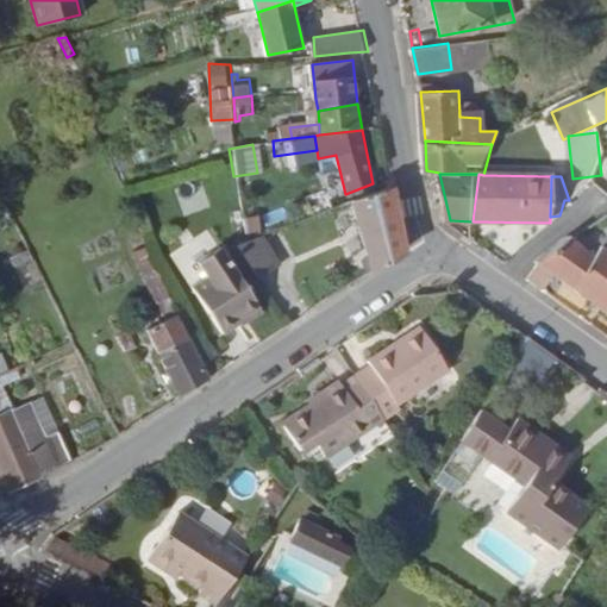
[(361,266),(364,276),(406,249),(395,181),(354,199),(369,263),(361,266)]
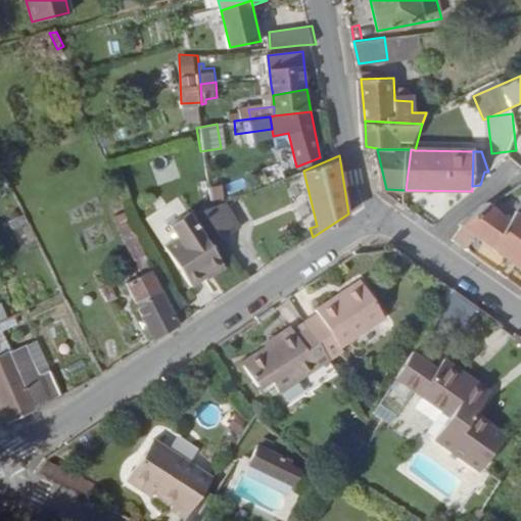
[(520,166),(510,156),(493,174),(508,188),(520,174),(520,166)]
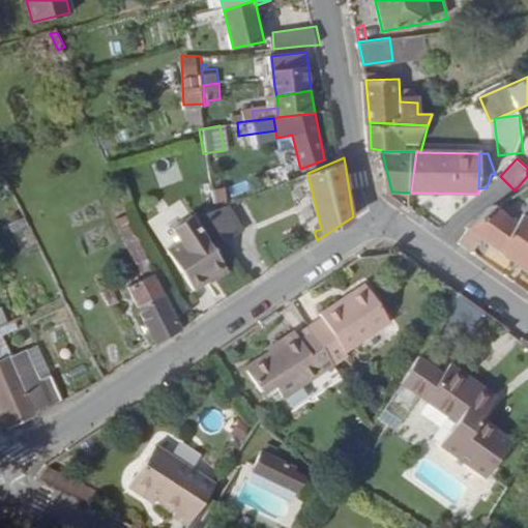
[(518,220),(500,207),(497,205),(463,231),(460,226),(458,224),(446,232),(471,250),(480,236),(527,268),(527,210),(526,209),(518,220)]
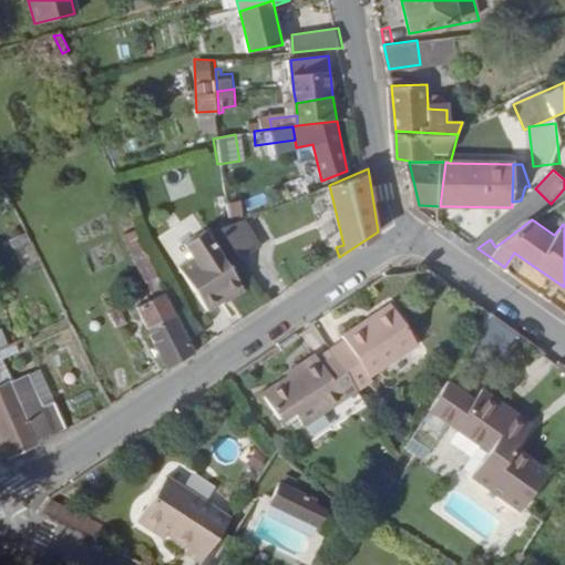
[(262,248),(242,221),(224,228),(246,259),(248,256),(262,248)]
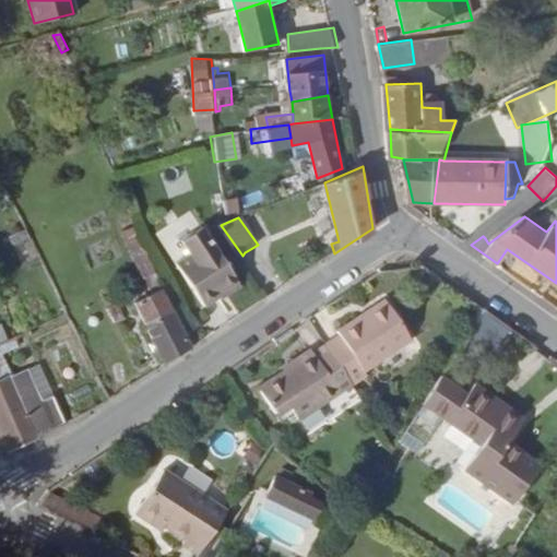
[(125,227),(157,292),(162,288),(174,282),(143,218),(125,227)]
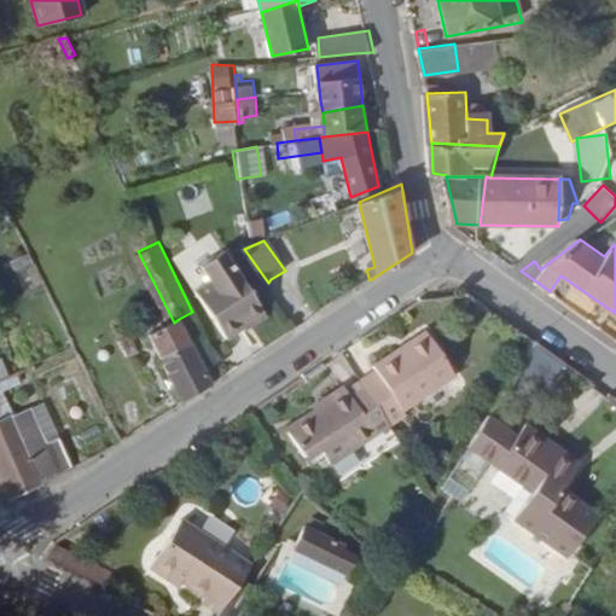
[(266,313),(224,250),(199,267),(210,282),(197,291),(227,335),(247,321),(249,325),(266,313)]
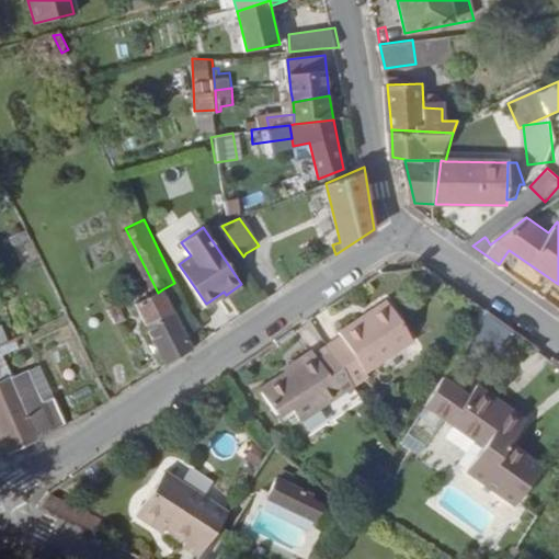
[(29,232),(11,240),(24,271),(42,263),(29,232)]
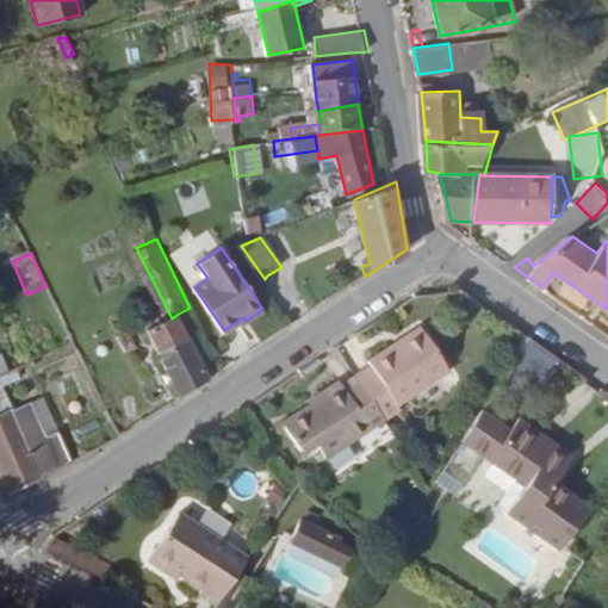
[(149,330),(182,397),(210,379),(194,349),(177,315),(172,318),(149,330)]
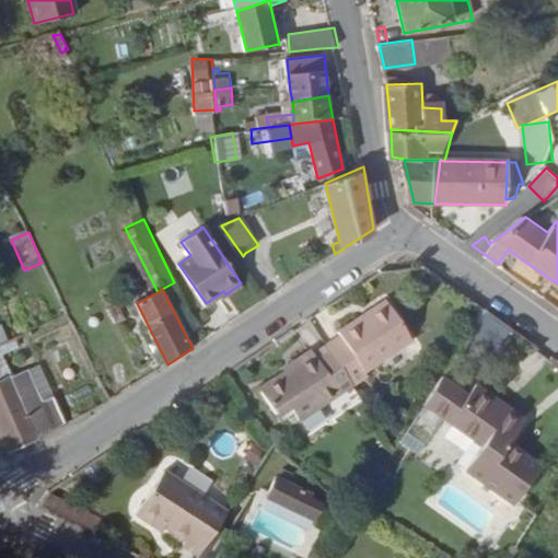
[(330,347),(356,385),(370,374),(367,371),(414,338),(388,300),(339,332),(343,337),(330,347)]
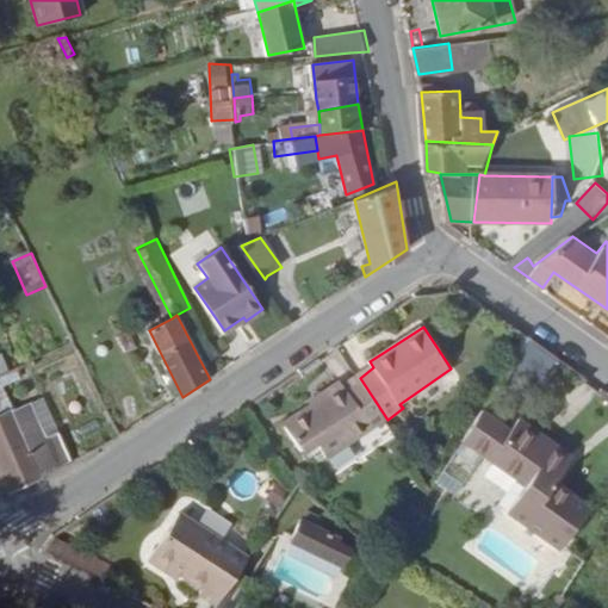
[(532,336),(519,357),(546,374),(559,357),(532,336)]
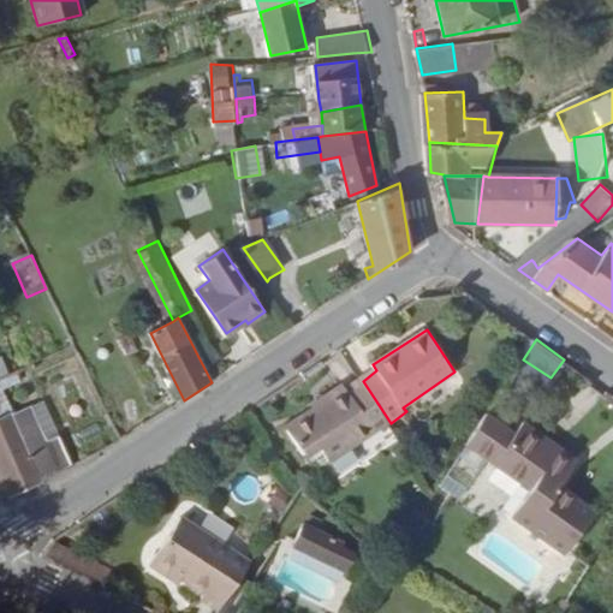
[(196,352),(212,382),(225,375),(209,345),(196,352)]
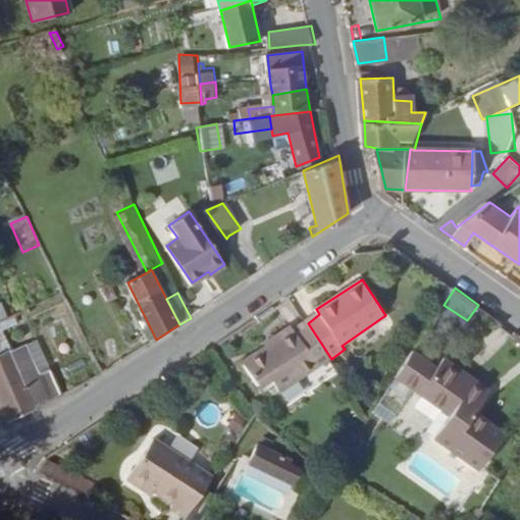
[(287,388),(331,359),(308,323),(295,330),(293,327),(276,338),(279,342),(266,350),(246,364),(260,387),(277,376),(282,383),(287,388)]
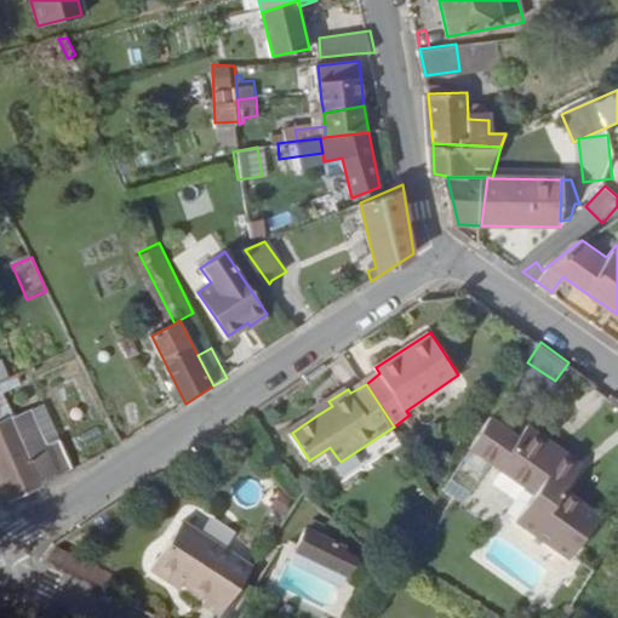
[(332,406),(328,401),(314,411),(316,416),(332,406)]
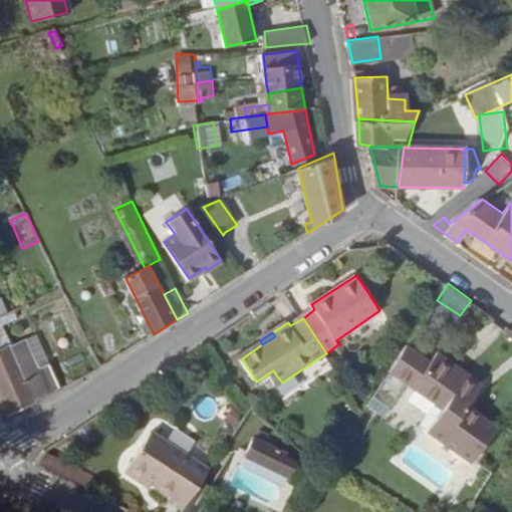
[(443,410),(428,432),(474,464),(499,428),(470,409),(486,386),(440,353),(433,364),(407,346),(390,373),(443,410)]
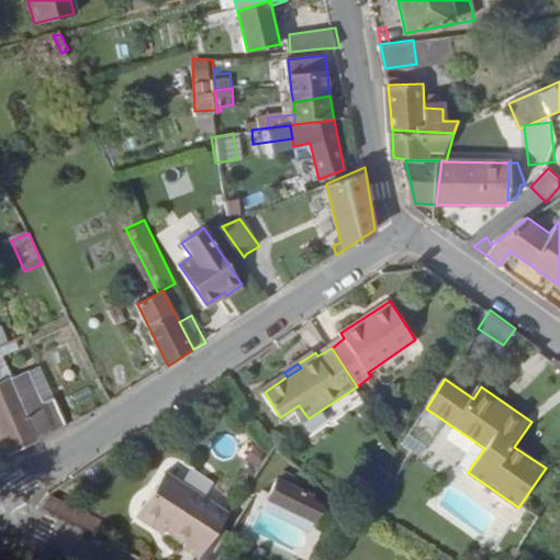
[(0,436),(7,452),(54,432),(38,395),(0,410),(0,436)]
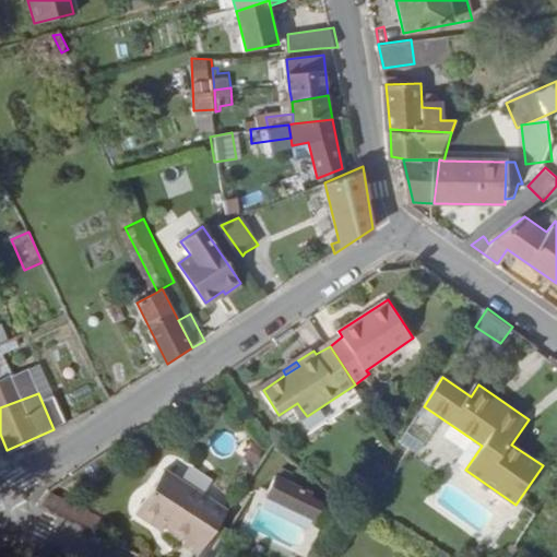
[(284,423),(303,411),(297,403),(279,415),(284,423)]
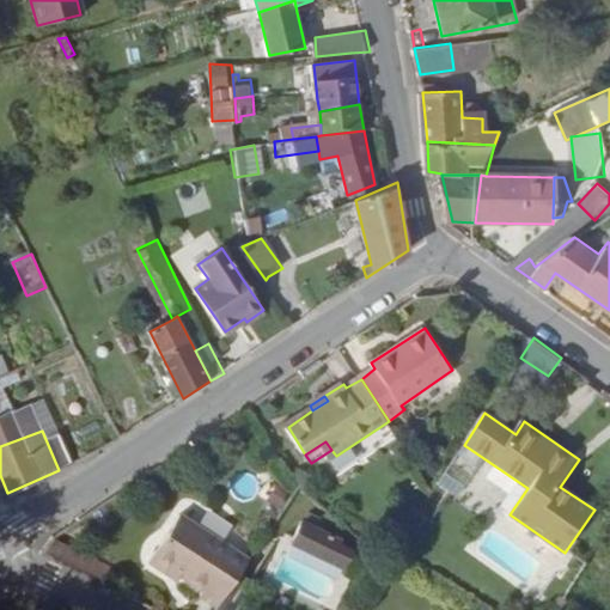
[(528,488),(464,445),(439,483),(502,525),(510,514),(528,488)]
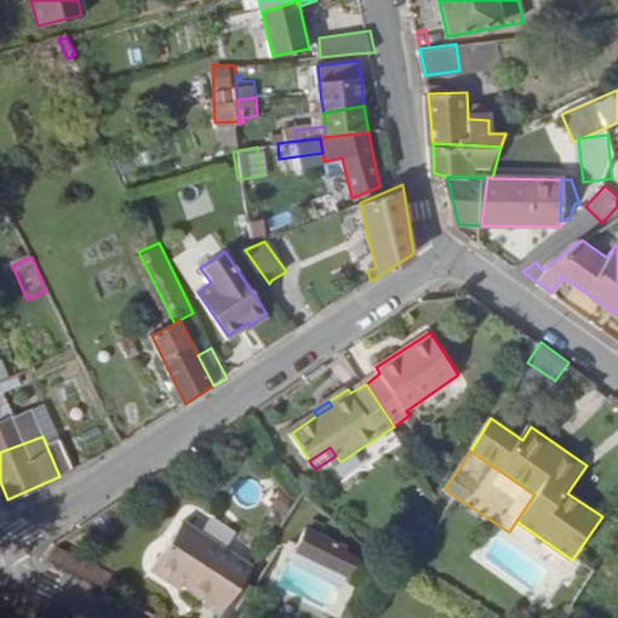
[(225,613),(241,589),(257,566),(187,520),(155,568),(177,582),(181,577),(189,583),(212,596),(209,601),(225,613)]
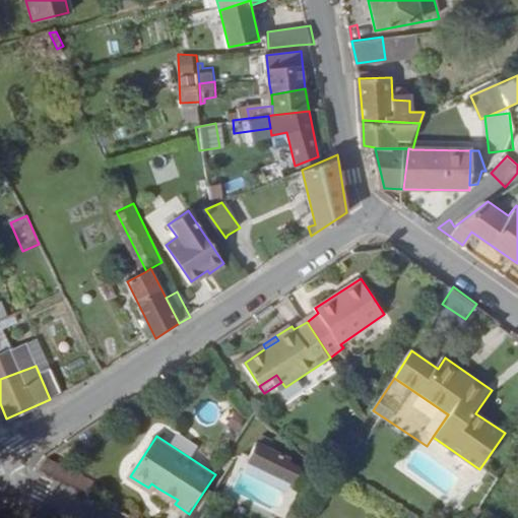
[(260,443),(258,447),(269,452),(271,448),(260,443)]
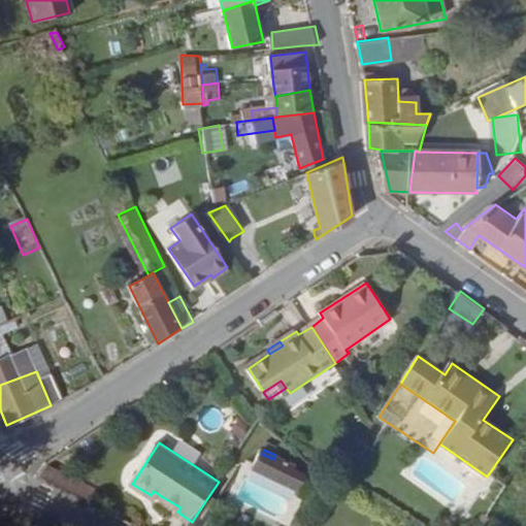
[(273,459),(262,454),(254,472),(299,493),(308,474),(297,470),(299,466),(275,455),(273,459)]
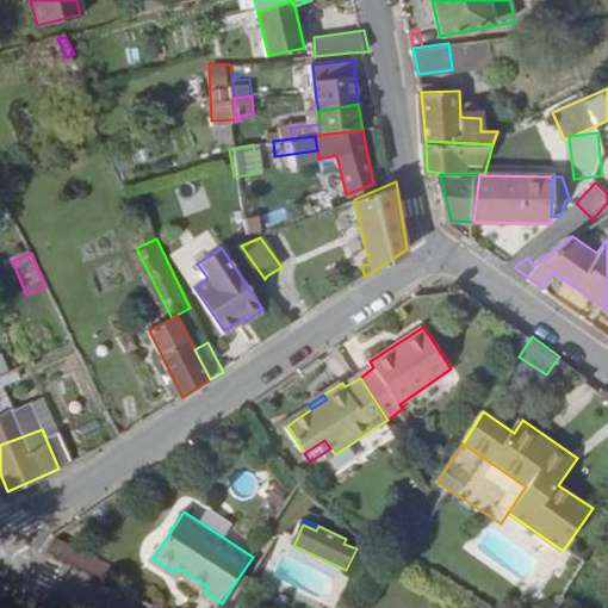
[(45,551),(109,582),(117,565),(55,535),(45,551)]
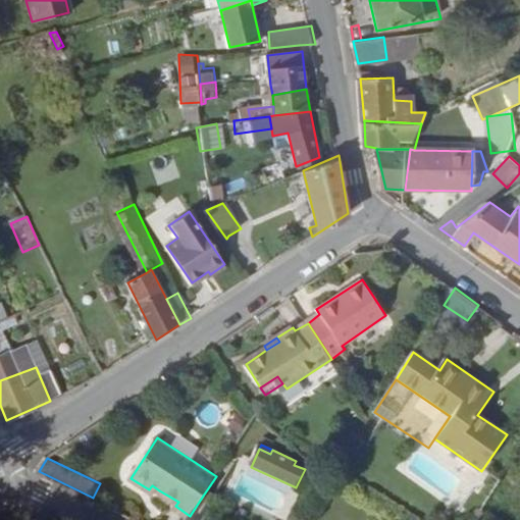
[(156,495),(159,490),(152,485),(149,489),(156,495)]
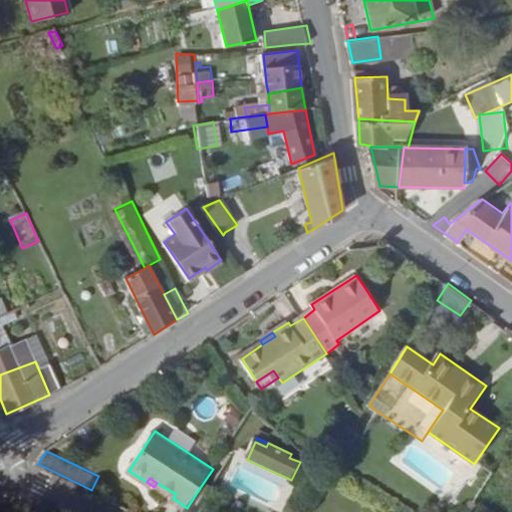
[(205,511),(215,497),(200,488),(187,508),(185,511),(205,511)]
